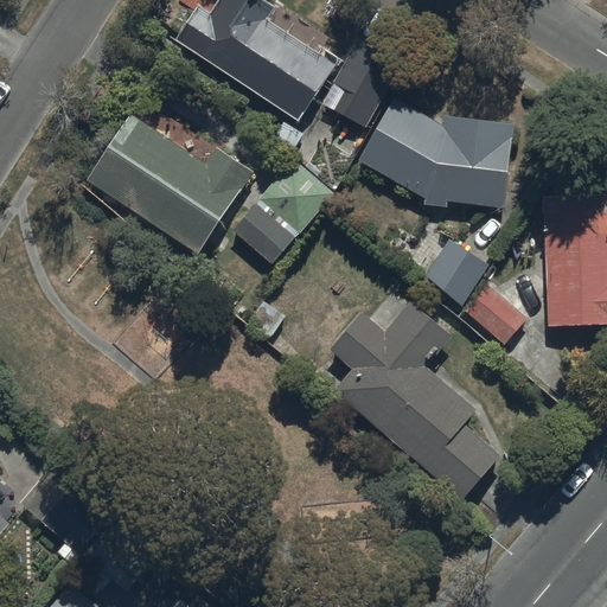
[(198,5),(174,40),(298,120),(333,63),(268,20),(278,5),(269,0),(217,0),(210,12),(198,5)]
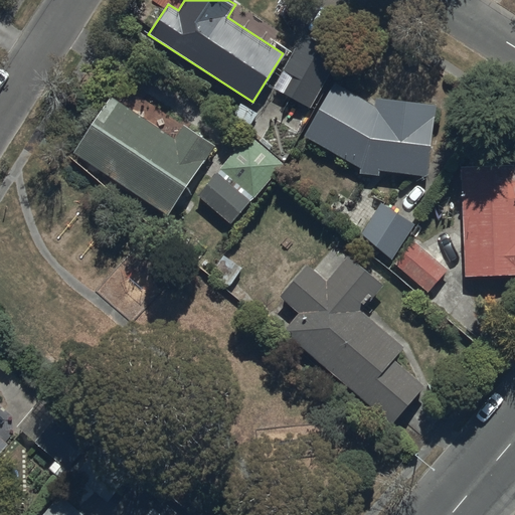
[(342,50),(304,31),(285,68),(294,73),(284,93),(304,103),(299,112),(308,117),(342,50)]
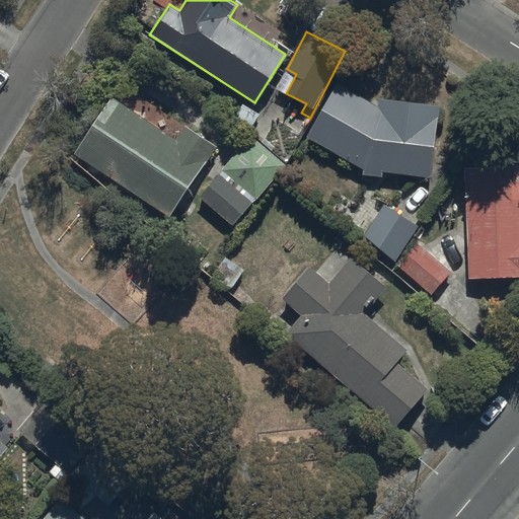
[(380,106),(339,83),(308,136),(363,167),(363,174),(384,175),(383,170),(433,176),(441,104),(379,97),(380,106)]
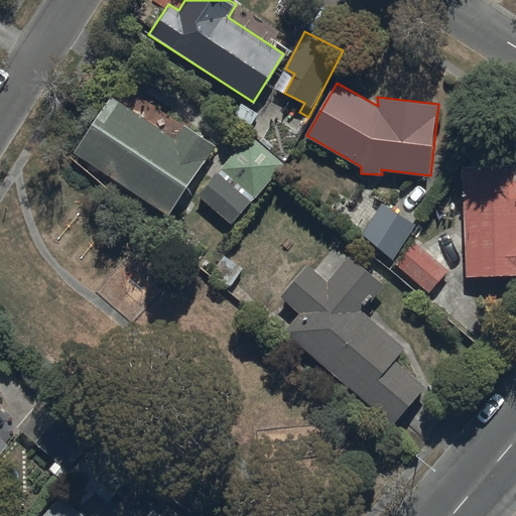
[(169,219),(217,144),(184,125),(177,136),(112,94),(72,157),(169,219)]
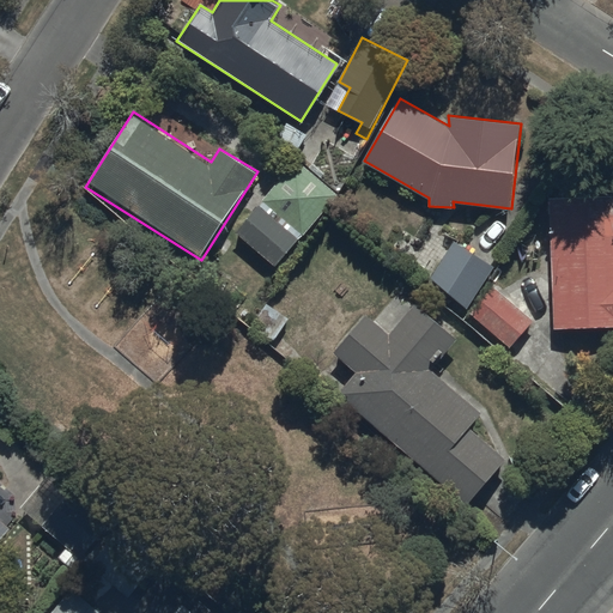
[(280,265),(337,196),(295,162),(238,231),(280,265)]
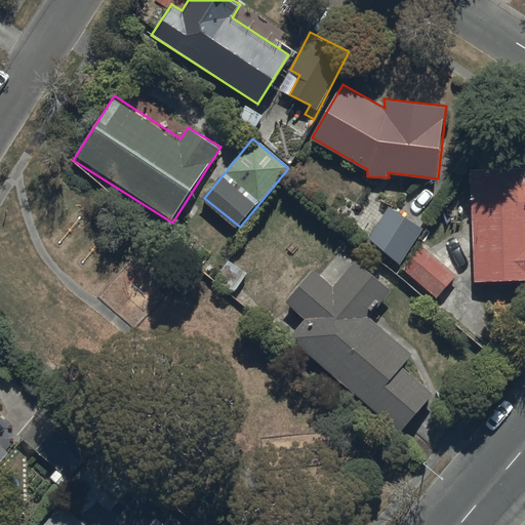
[(524,166),(470,168),(473,283),(524,281),(524,166)]
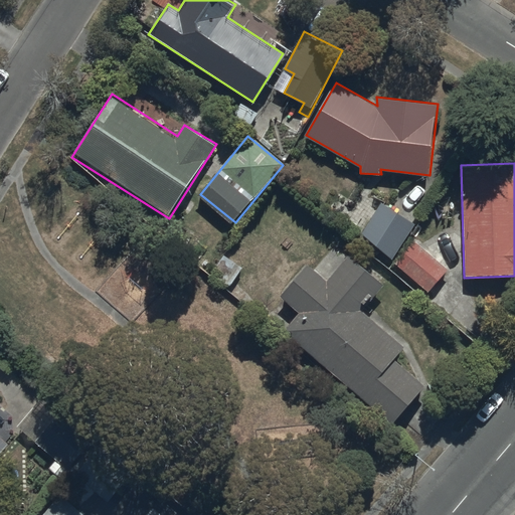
[(414,224),(381,203),(361,233),(394,254),(414,224)]
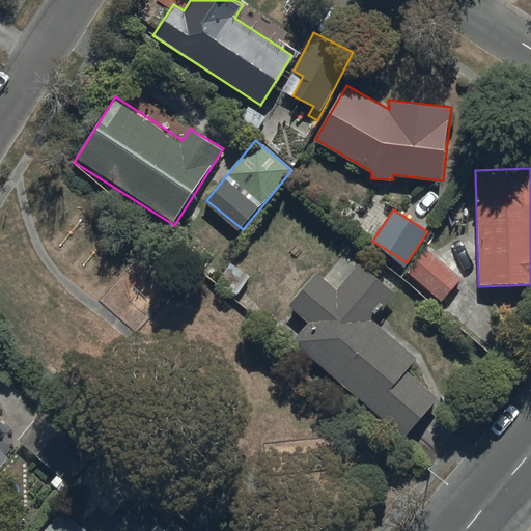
[(462,278),(425,247),(406,271),(442,302),(462,278)]
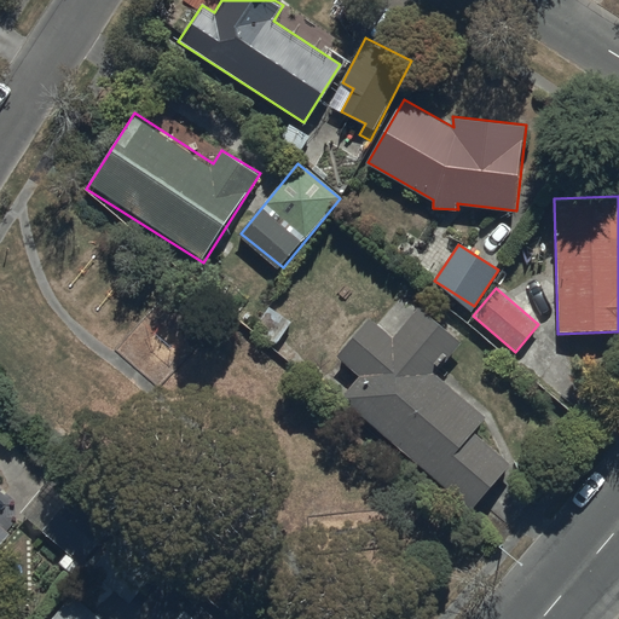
[(362,374),(342,397),(472,508),(512,462),(475,432),(489,417),(438,374),(464,342),(422,306),(394,337),(369,316),(336,353),(362,374)]
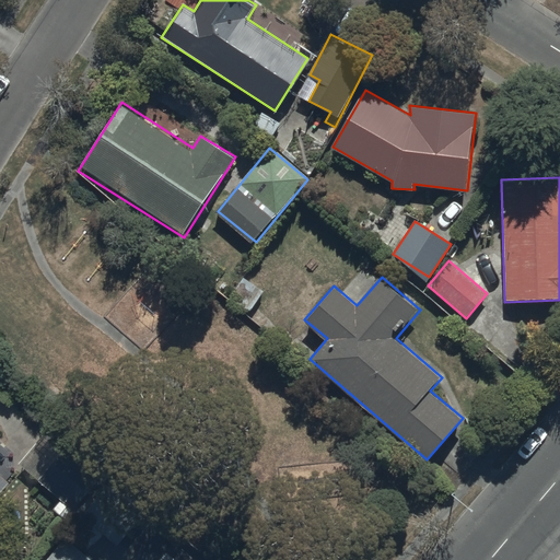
[(51,429),(23,462),(120,547),(149,514),(51,429)]
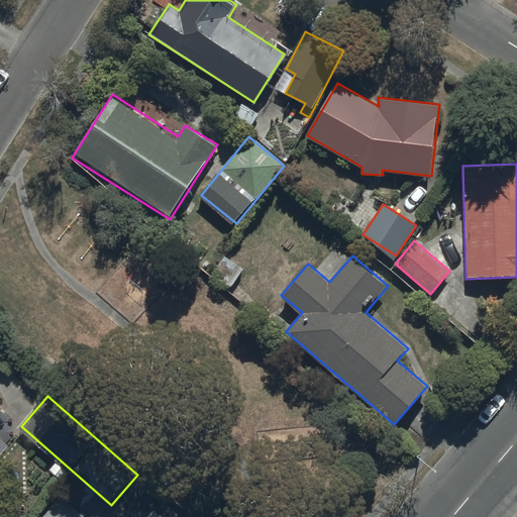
[(0,453),(9,442),(0,435),(0,402),(3,399),(0,397),(0,453)]
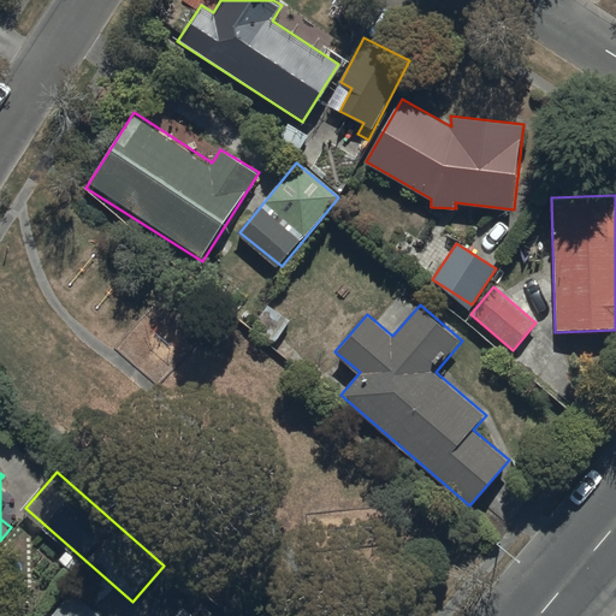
[(100,615),(72,591),(52,615),(100,615)]
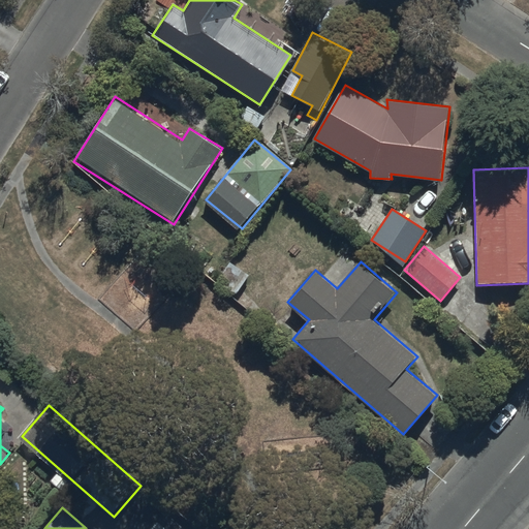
All buildings are outlined.
